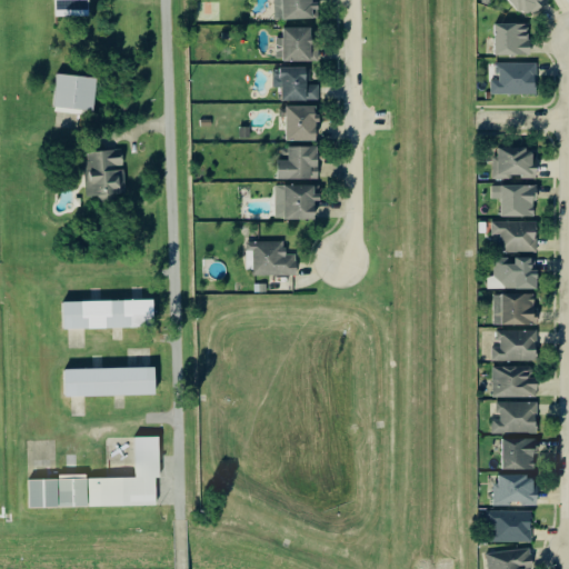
[(89,0),(55,0),(56,11),(90,10),(89,0)]
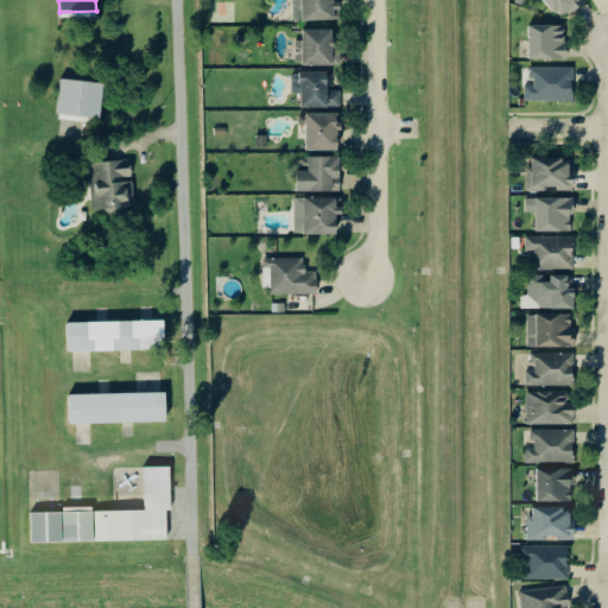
[(293,0),(295,21),(341,20),(341,6),(336,6),(335,0),(293,0)]
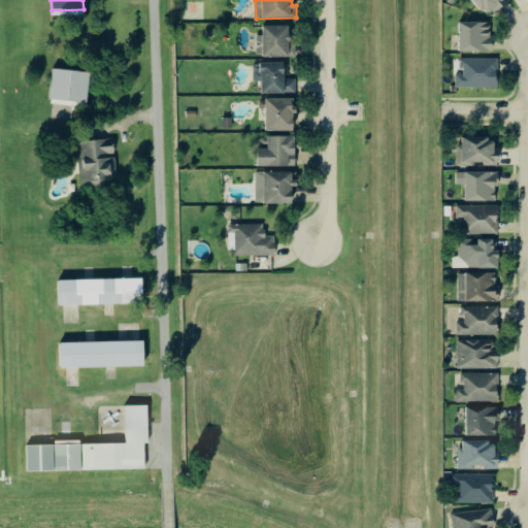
[(503,6),(500,0),(470,0),(476,15),(503,6)]
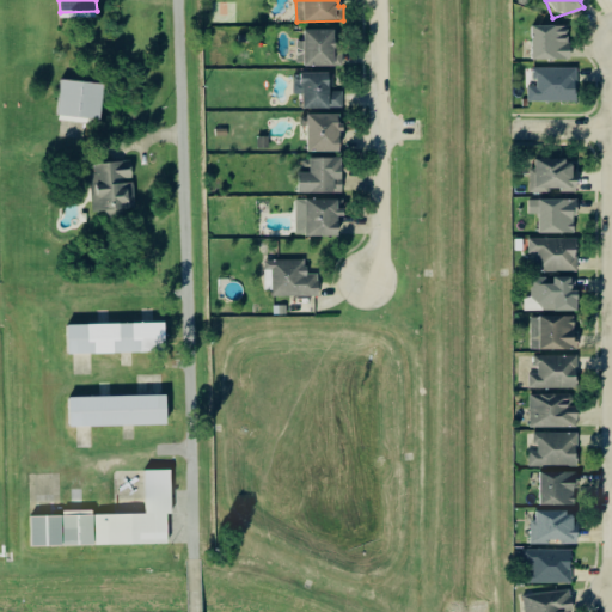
[(534,60),(571,60),(570,25),(533,26),(534,60)]
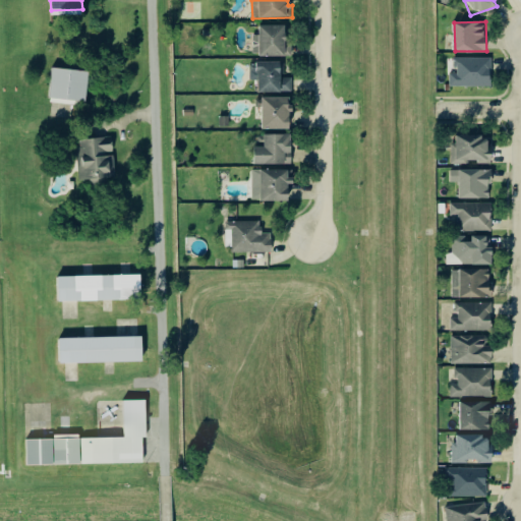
[(293,56),(292,41),(287,41),(287,25),(261,25),(261,36),(253,36),(254,56),(293,56)]
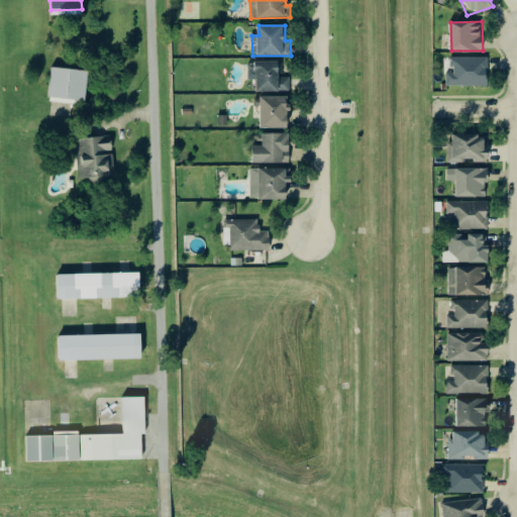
[(452,59),(452,73),(446,73),(447,87),(489,86),(488,58),(452,59)]
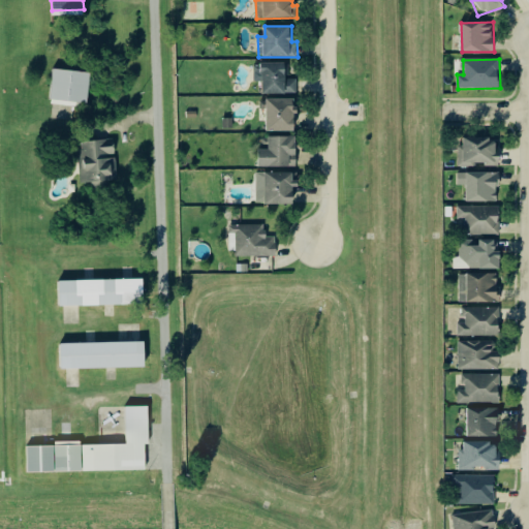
[(263,94),(296,95),(297,63),(261,62),(261,70),(254,69),(254,82),(263,83),(263,94)]
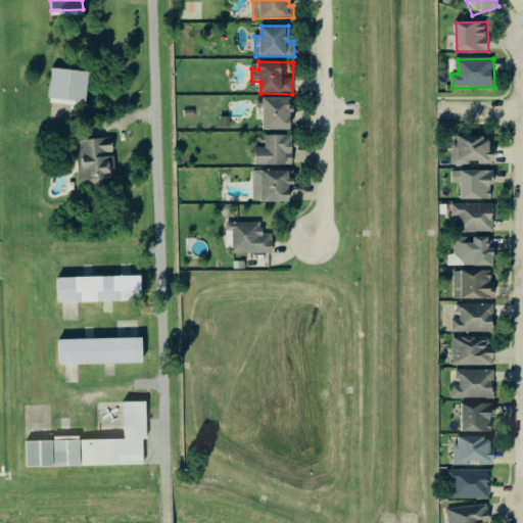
[(50,99),(87,103),(89,72),(52,68),(50,99)]
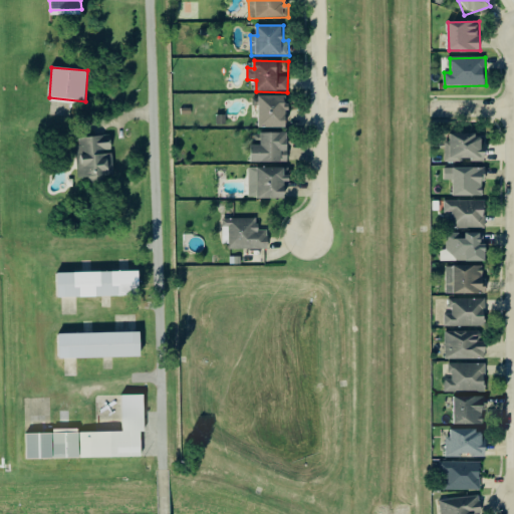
[(288,129),(288,95),(260,95),(259,127),(288,129)]
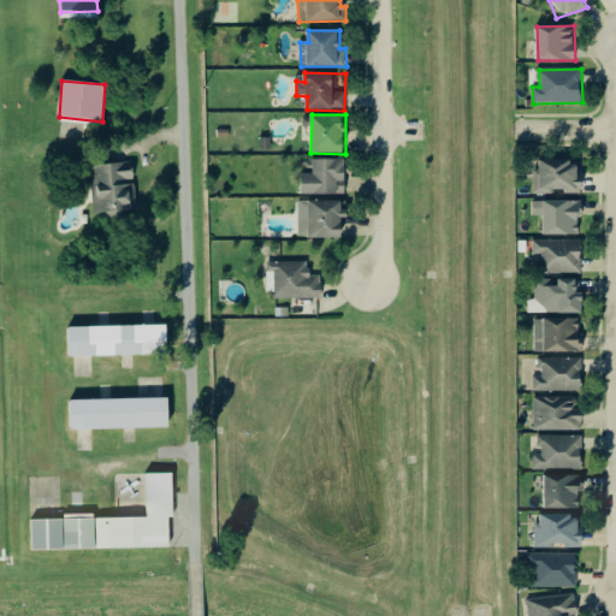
[(302,175),(303,195),(347,195),(345,159),(313,160),(313,175),(302,175)]
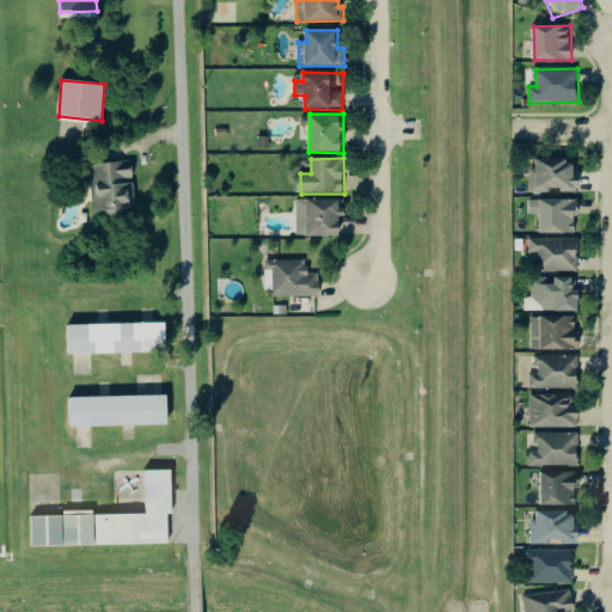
[(577,191),(579,160),(537,160),(537,170),(531,170),(530,194),(551,194),(551,191),(577,191)]
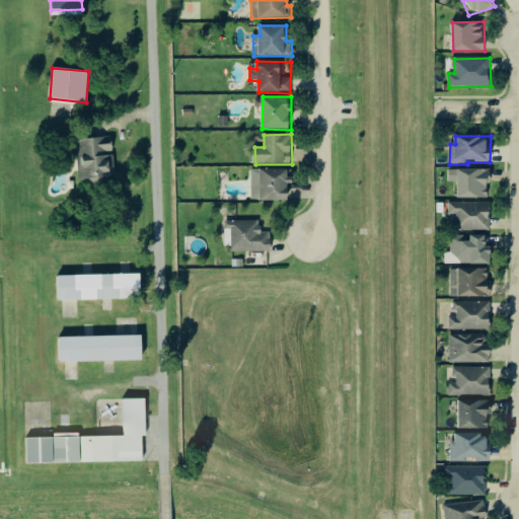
[(79,183),(116,180),(113,137),(75,140),(79,183)]
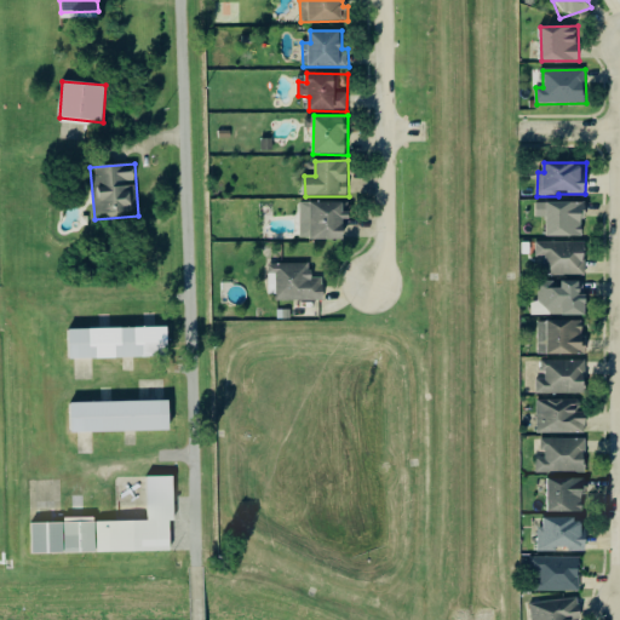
[(302,240),(345,240),(345,220),(348,220),(348,202),(300,204),(302,240)]
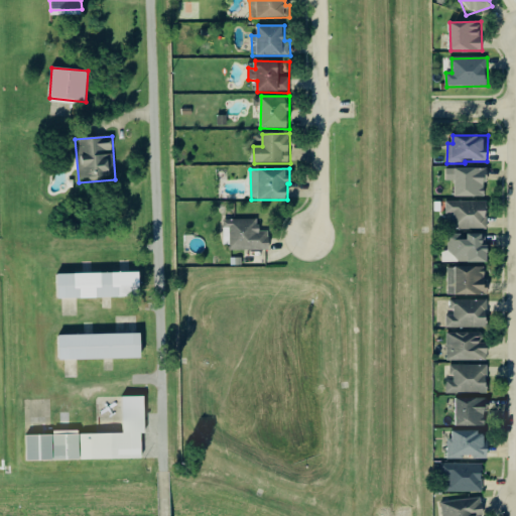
[(456,197),(487,198),(487,169),(446,168),(446,181),(456,181),(456,197)]
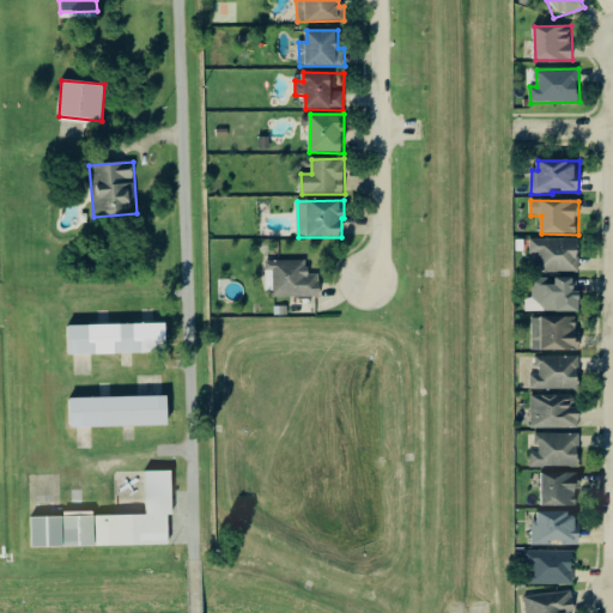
[(580,240),(534,240),(533,272),(580,273),(580,240)]
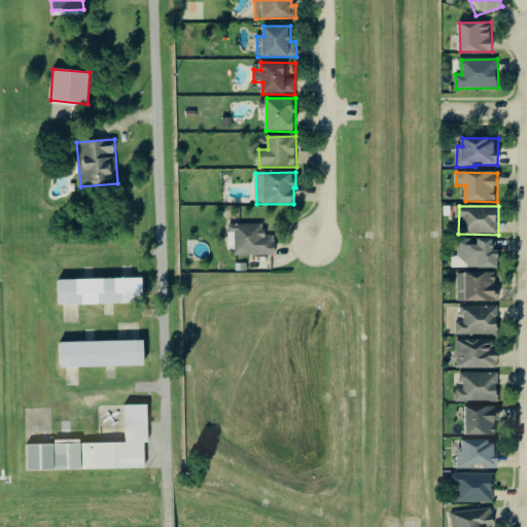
[(265,224),(229,225),(229,233),(236,233),(236,256),(276,255),(275,236),(266,237),(265,224)]
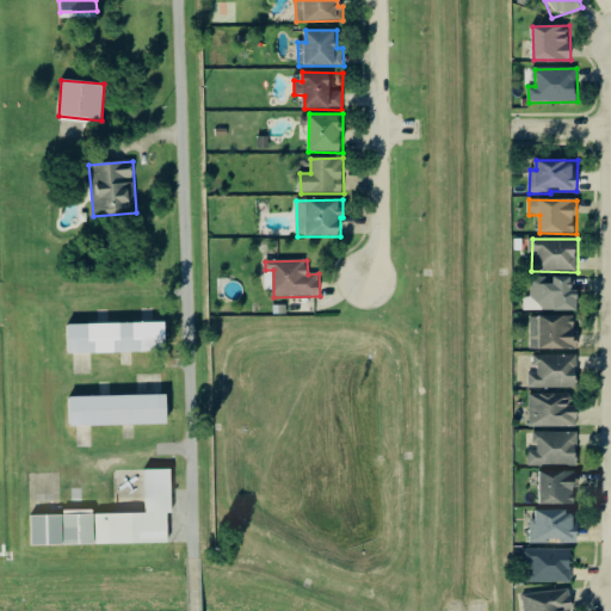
[(576,318),(539,316),(539,329),(530,329),(529,350),(575,351),(576,318)]
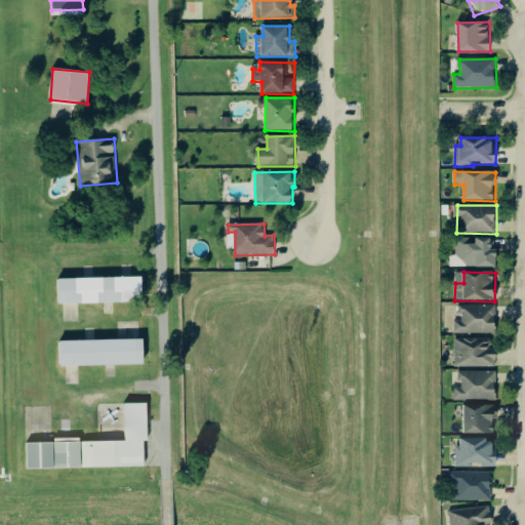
[(144,278),(59,279),(59,305),(144,303),(144,278)]
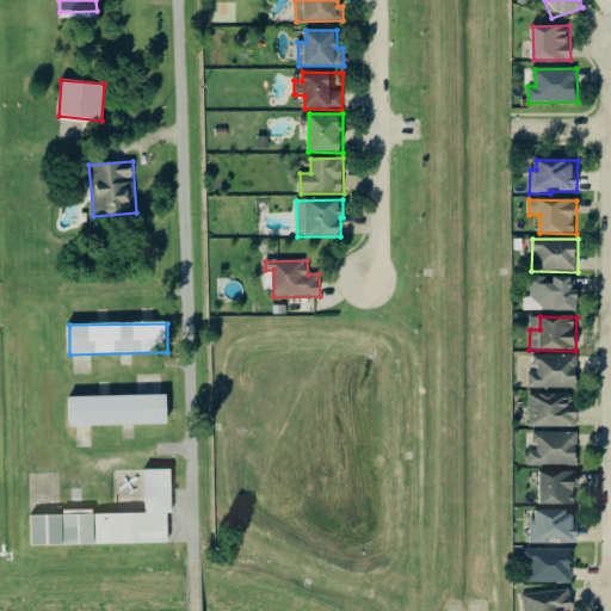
[(528,374),(529,390),(578,389),(578,356),(535,357),(535,374),(528,374)]
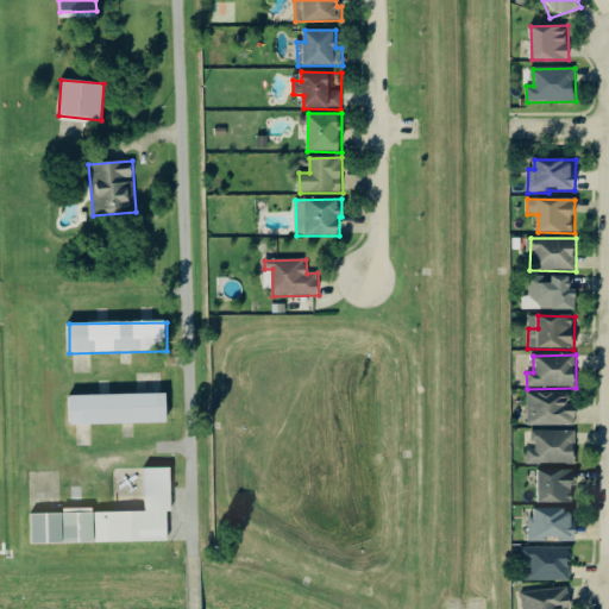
[(527,427),(573,426),(573,394),(527,394),(527,427)]
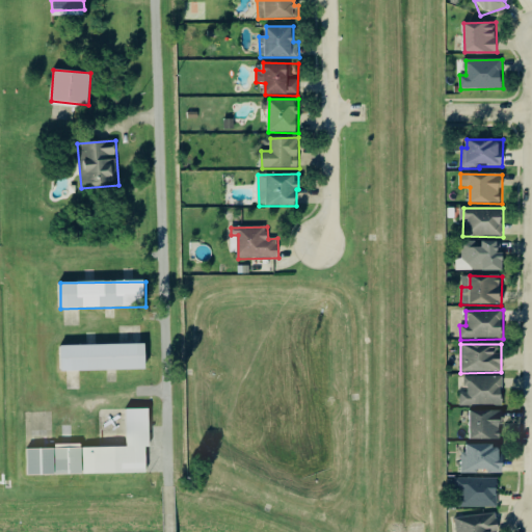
[(59,372),(143,372),(143,347),(58,347),(59,372)]
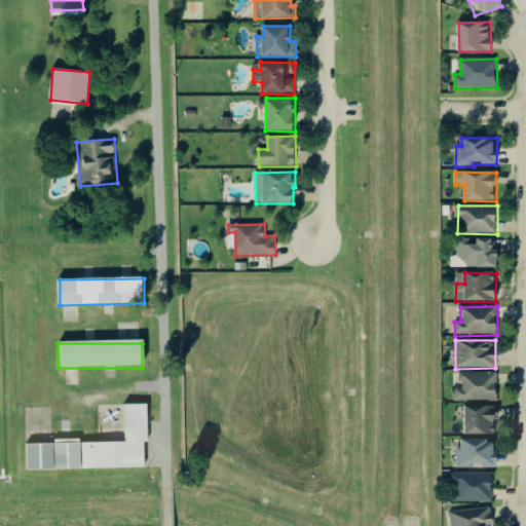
[(455,402),(497,401),(497,373),(460,373),(460,389),(455,389),(455,402)]
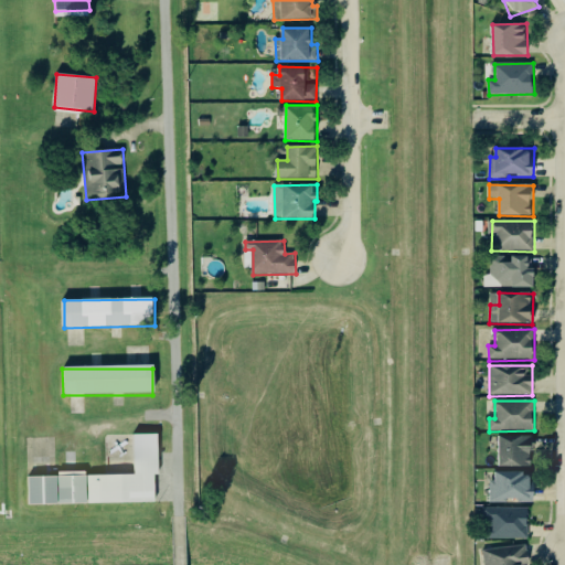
[(27,479),(27,507),(156,505),(155,436),(132,436),(132,477),(27,479)]
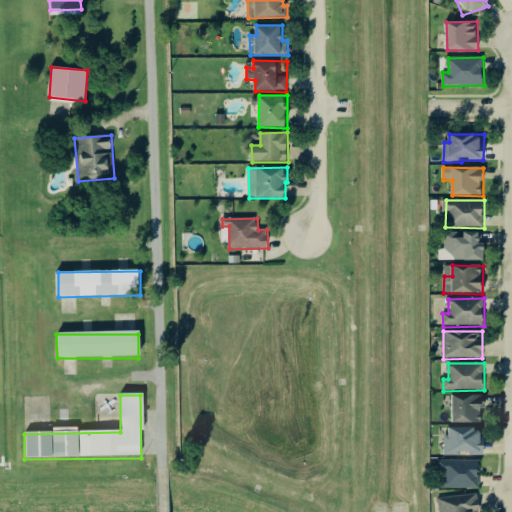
[(453,423),(483,424),(484,396),(453,396),(453,423)]
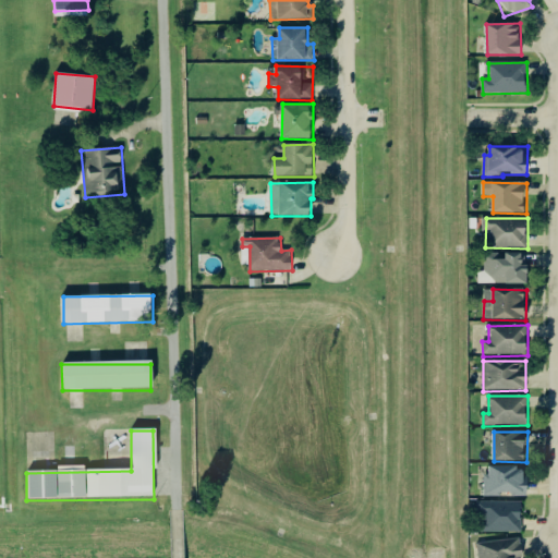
[(485,497),(529,497),(529,482),(524,482),(524,466),(489,466),(489,477),(484,477),(485,497)]
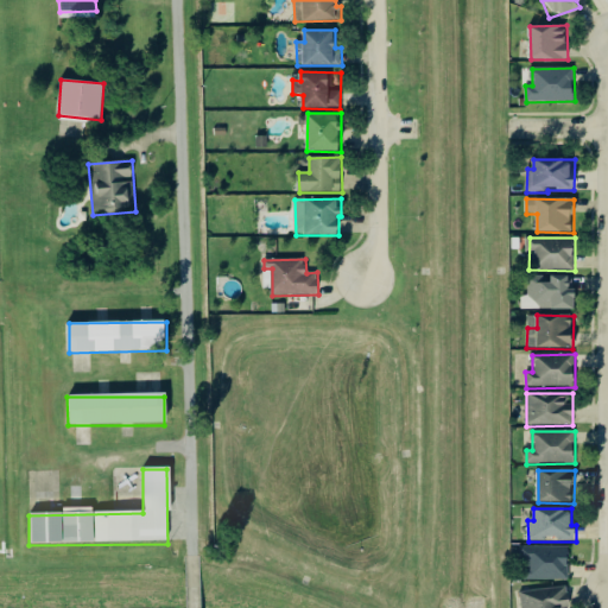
[(523,581),(569,581),(569,546),(523,548),(523,581)]
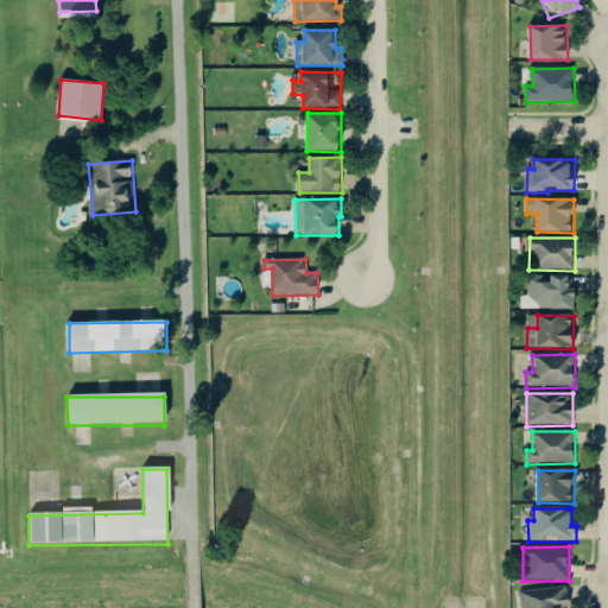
[(519,593),(520,607),(568,607),(570,607),(568,587),(519,593)]
